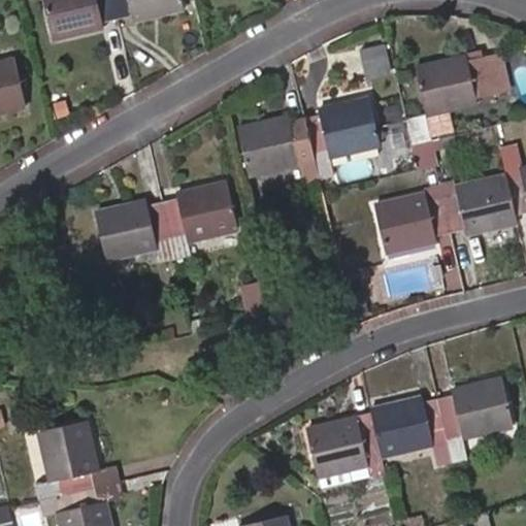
[(99,23),(117,19),(111,0),(42,0),(53,40),(101,30),(99,23)]
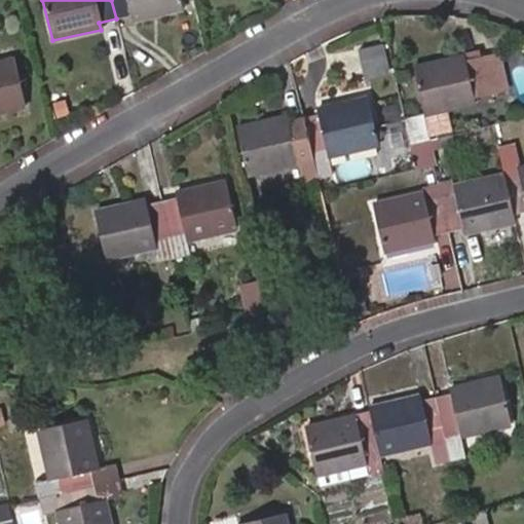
[(111,0),(116,19),(129,16),(131,23),(180,11),(177,0),(111,0)]
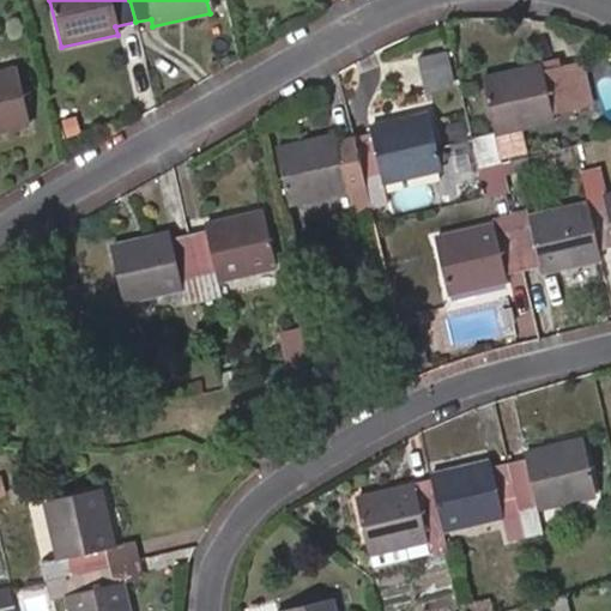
[(417,55),(424,89),(454,83),(446,48),(417,55)]
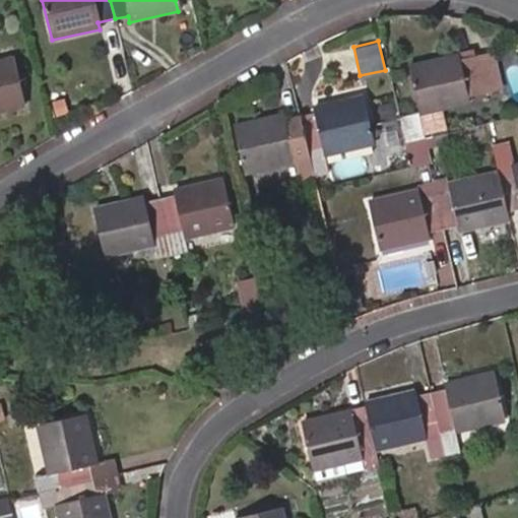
[(409,68),(419,114),(468,103),(466,95),(499,87),(492,55),(460,62),(458,57),(409,68)]
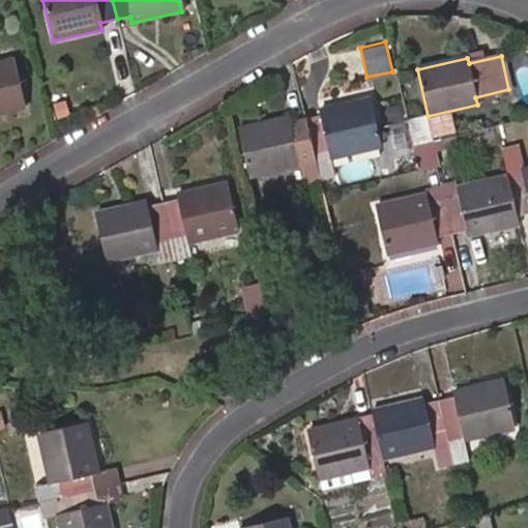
[(0,114),(24,109),(12,60),(0,63),(0,114)]
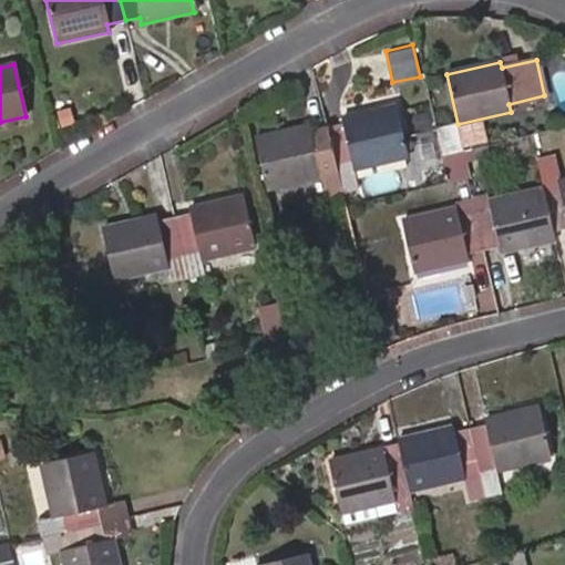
[(343,126),(326,131),(340,194),(359,189),(355,171),(407,158),(394,109),(342,121),(343,126)]
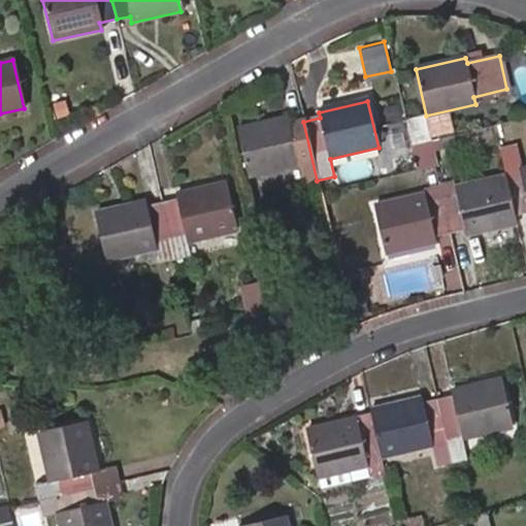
[(54,105),(57,120),(69,116),(65,102),(54,105)]
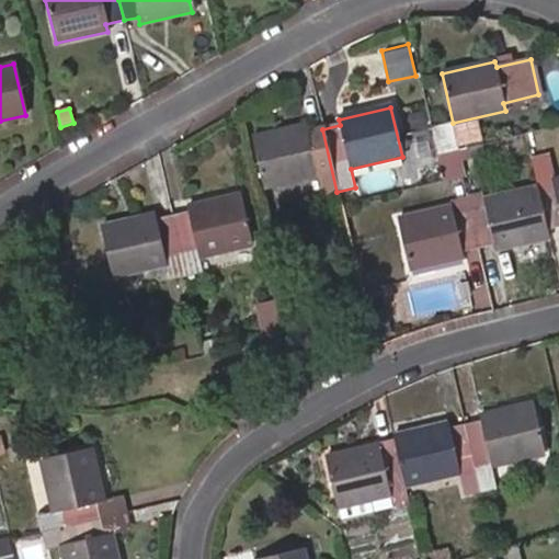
[(322,194),(337,192),(322,129),(307,133),(306,127),(252,137),(263,189),(318,175),(322,194)]
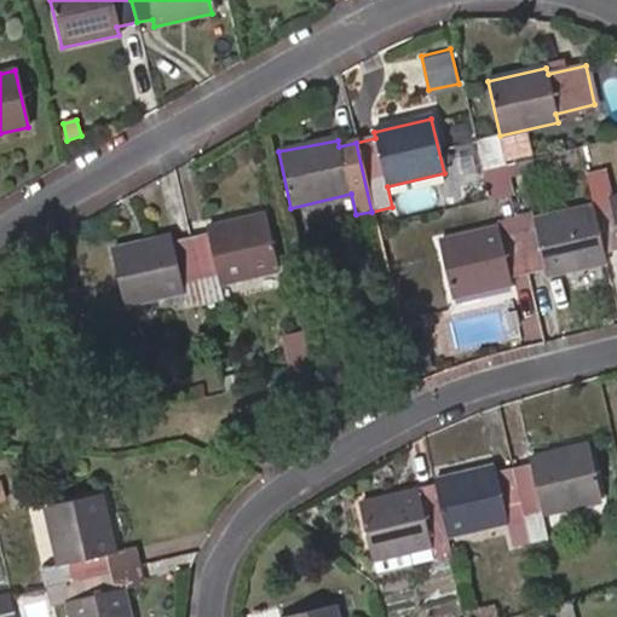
[(478,153),(482,172),(531,161),(526,142),(478,153)]
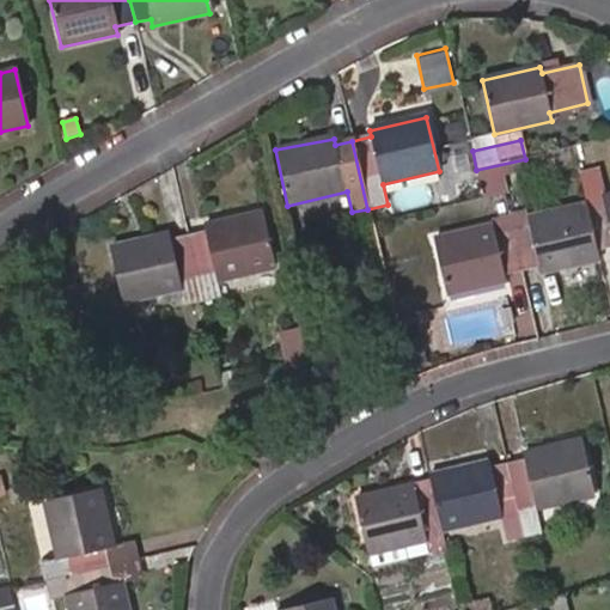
[(444,191),(447,202),(476,195),(474,184),(444,191)]
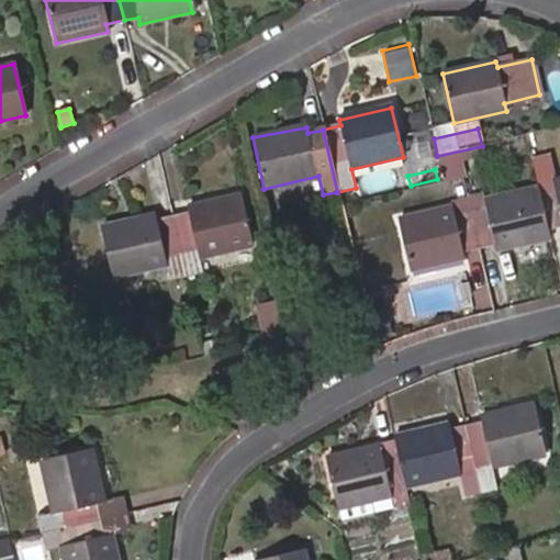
[(536,180),(537,187),(546,227),(559,224),(559,178),(551,180),(550,177),(536,180)]
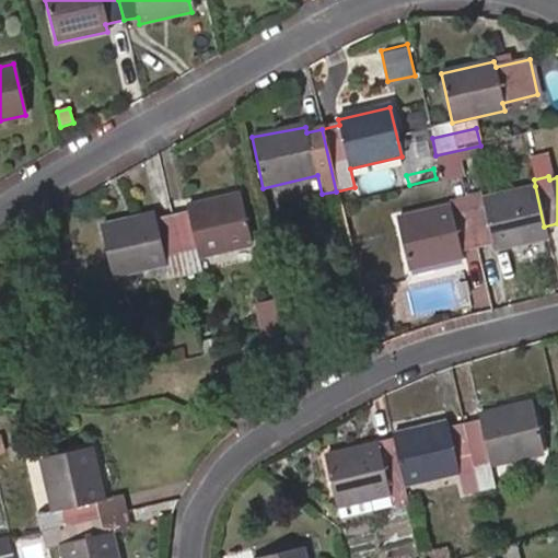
[(467,212),(476,245),(491,242),(493,248),(546,236),(544,227),(535,186),(484,198),(486,208),(467,212)]
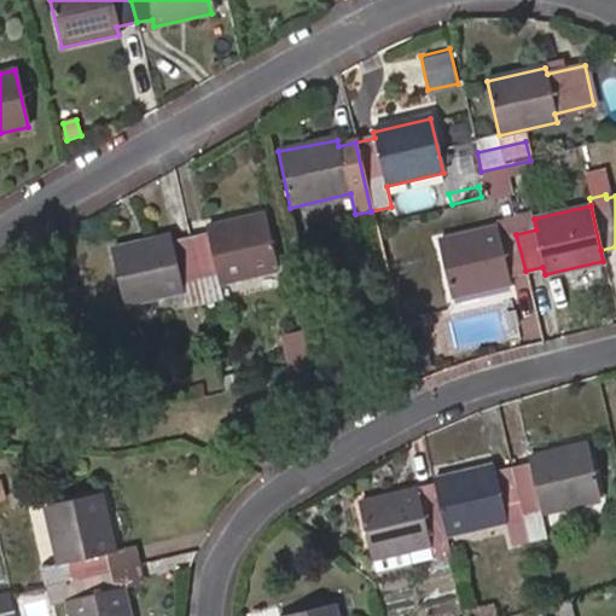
[(208,236),(187,239),(201,302),(221,298),(219,286),(272,273),(260,216),(205,228),(208,236)]
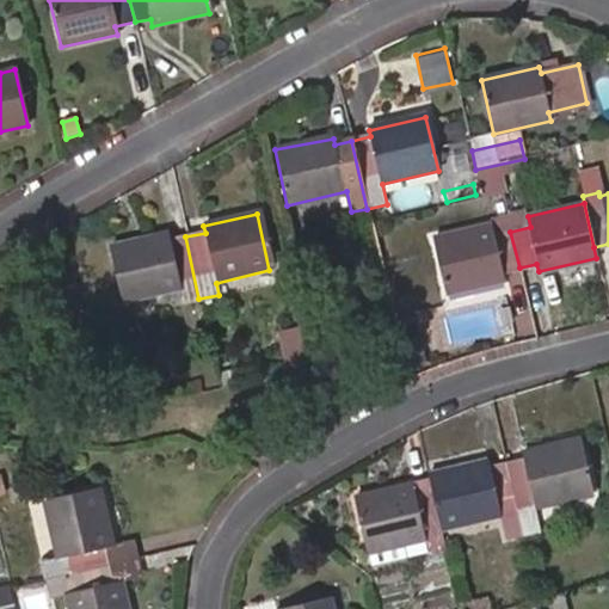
[(503,272),(520,268),(510,232),(494,234),(492,226),(434,239),(446,293),(505,280),(503,272)]
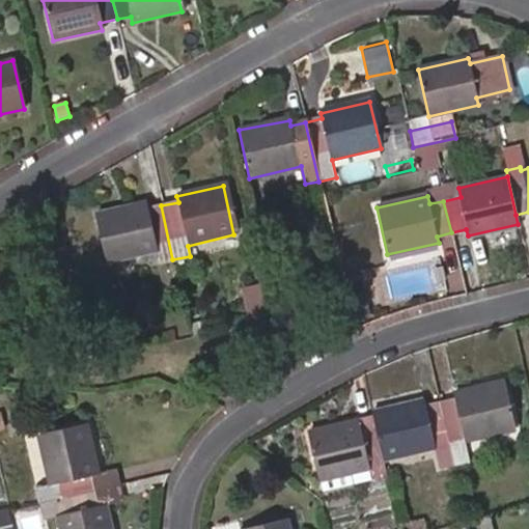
[(161,262),(172,259),(161,205),(148,209),(147,201),(95,213),(107,263),(158,252),(161,262)]
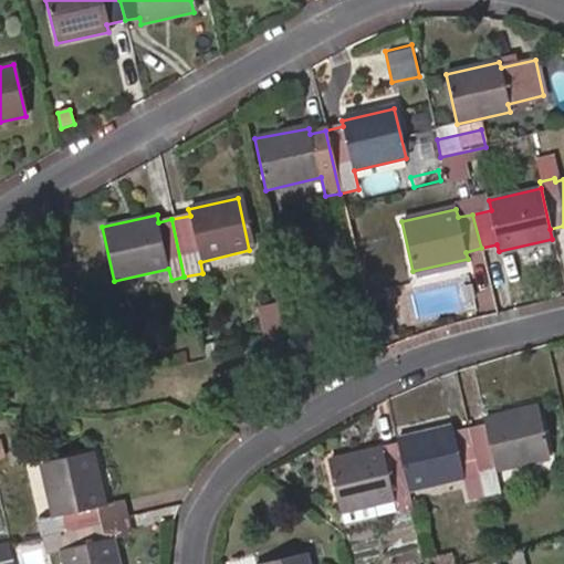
[(484,426),(468,429),(484,497),(502,492),(497,471),(547,459),(535,407),(483,420),(484,426)]
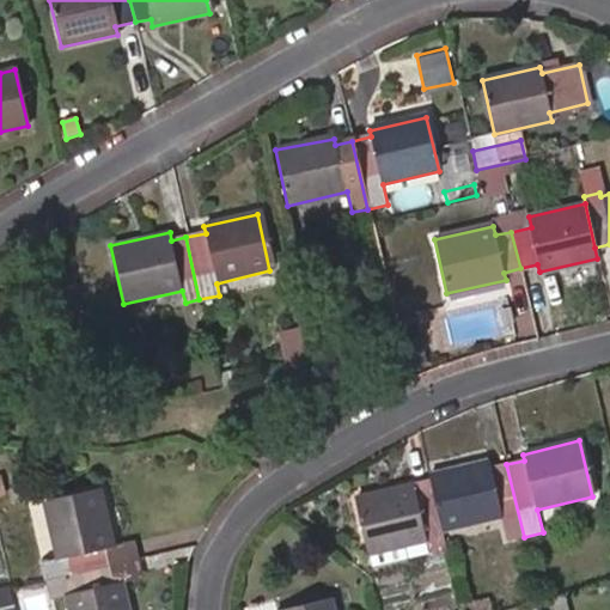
[(432,487),(441,526),(443,531),(504,518),(510,540),(524,537),(506,464),(490,468),(489,462),(428,475),(432,487)]
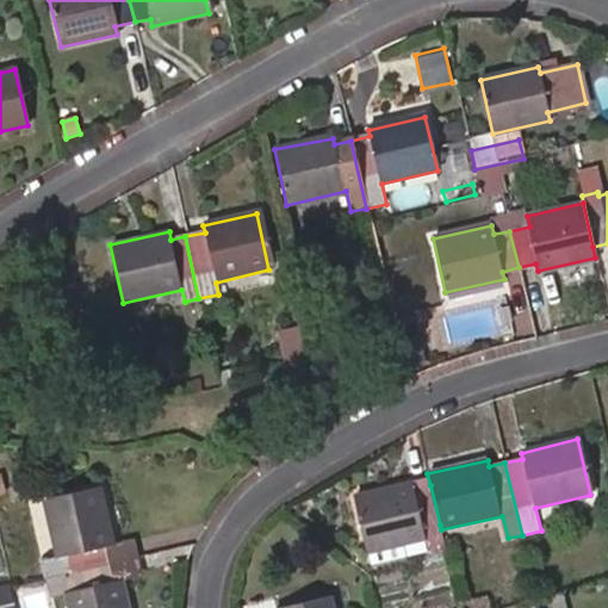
[(422,528),(440,525),(430,485),(414,489),(413,482),(354,495),(367,551),(425,539),(422,528)]
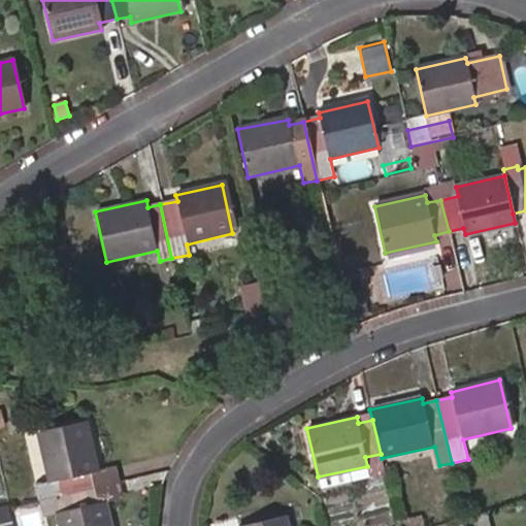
[(92,472),(98,471),(85,422),(35,434),(47,483),(33,487),(37,501),(96,488),(92,472)]
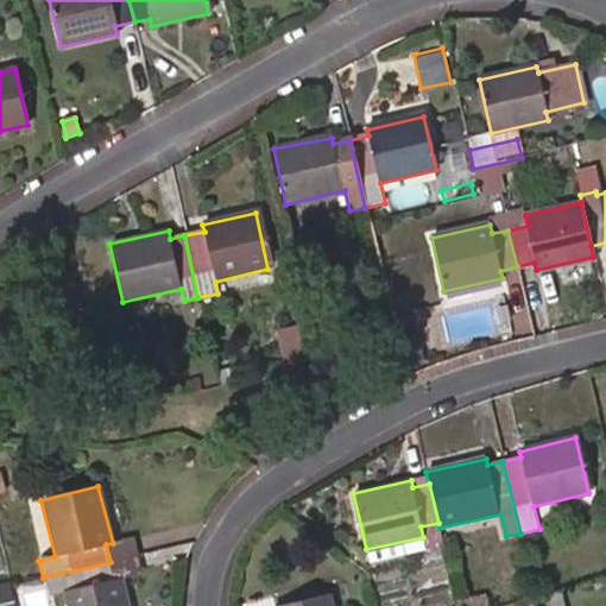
[(111,562),(134,557),(132,538),(113,543),(106,544),(111,562)]
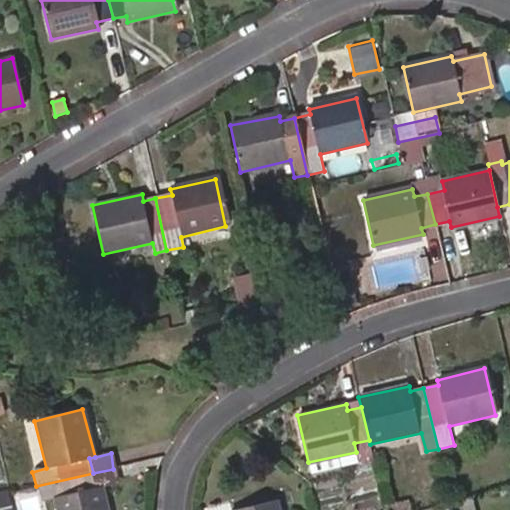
[(116,481),(113,469),(93,473),(96,486),(101,485),(116,481)]
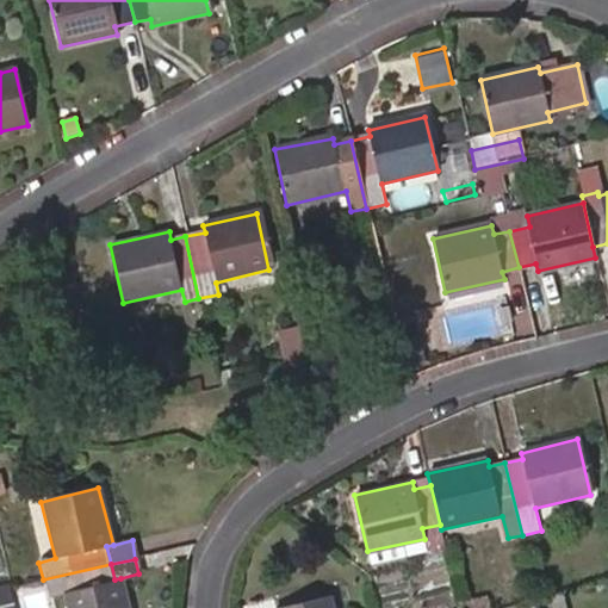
[(115,579),(111,564),(43,579),(48,595),(62,593),(66,607),(128,607),(121,578),(115,579)]
